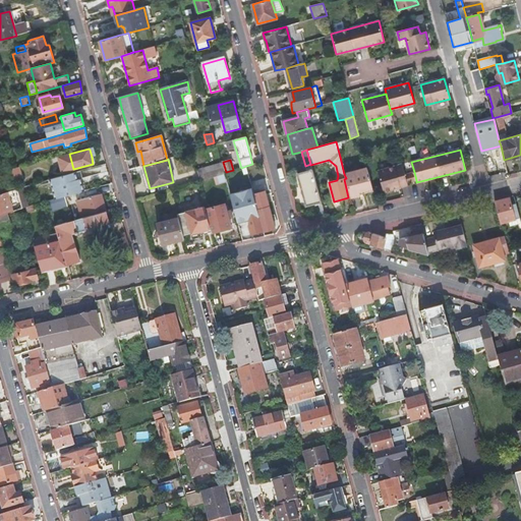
[(0,173),(4,189),(12,186),(5,161),(0,162),(0,173)]
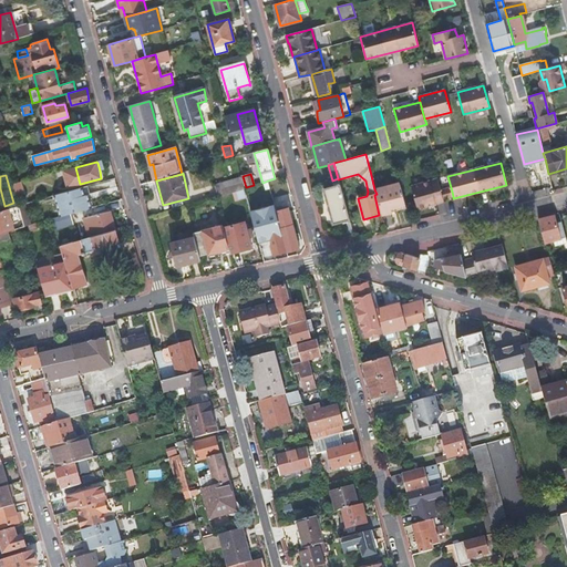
[(244,187),(241,178),(215,186),(218,197),(245,191),(244,187)]
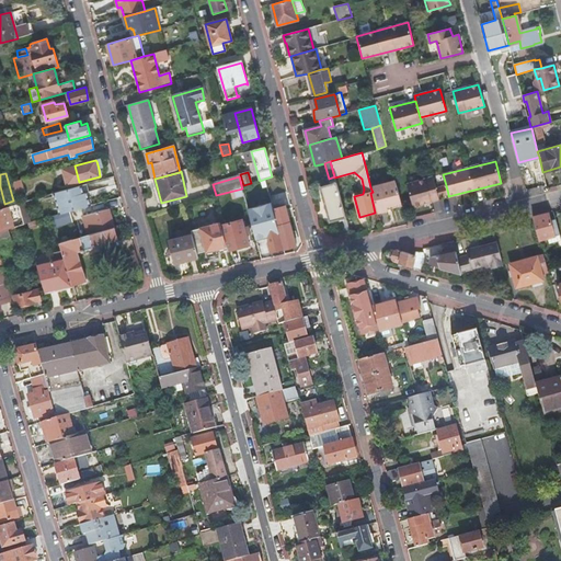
[(438,197),(436,189),(433,176),(407,184),(413,206),(439,199),(438,197)]
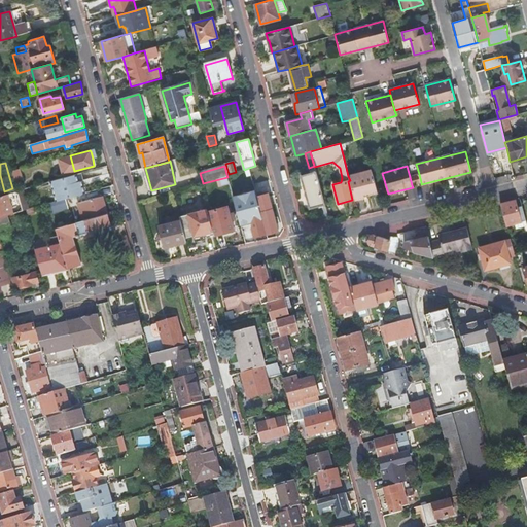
[(20,168),(11,170),(13,180),(22,178),(20,168)]
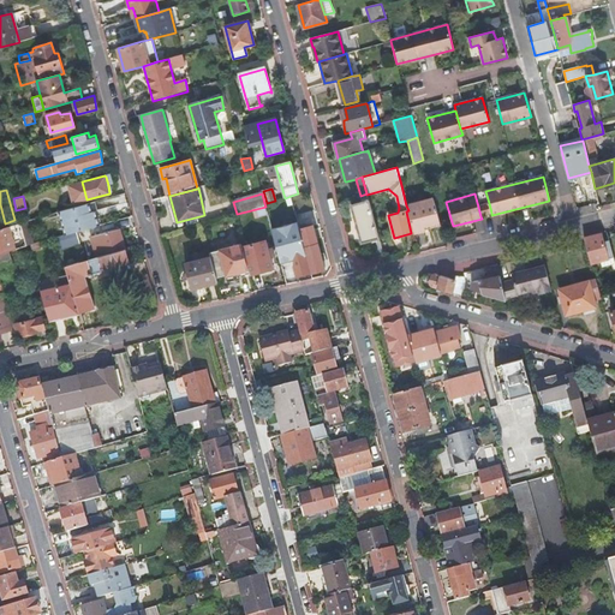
[(408,210),(413,233),(425,230),(424,226),(440,221),(434,198),(406,206),(408,210)]
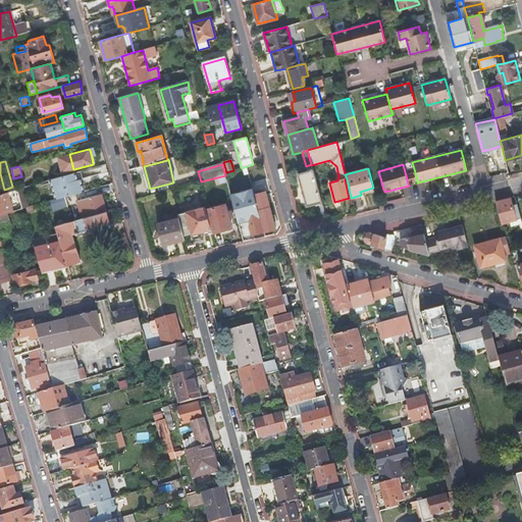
[(313,170),(307,171),(298,174),(301,188),(302,192),(306,206),(321,202),(313,170)]
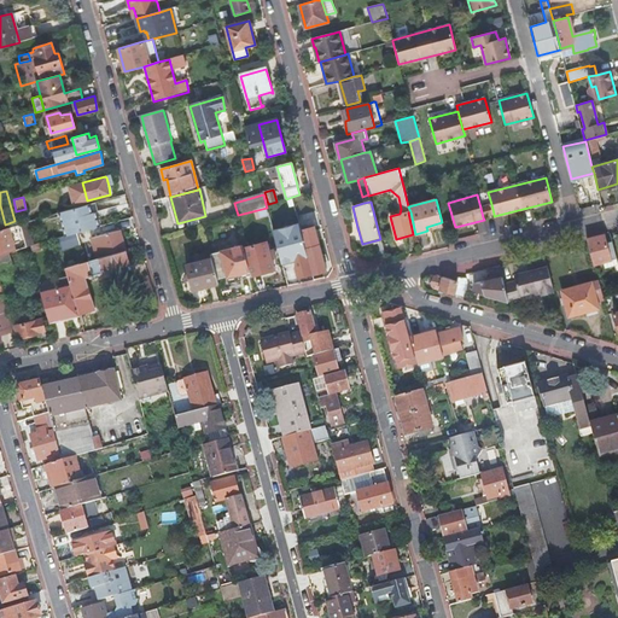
[(481,208),(483,217),(485,216),(494,214),(491,204),(483,207),(481,208)]
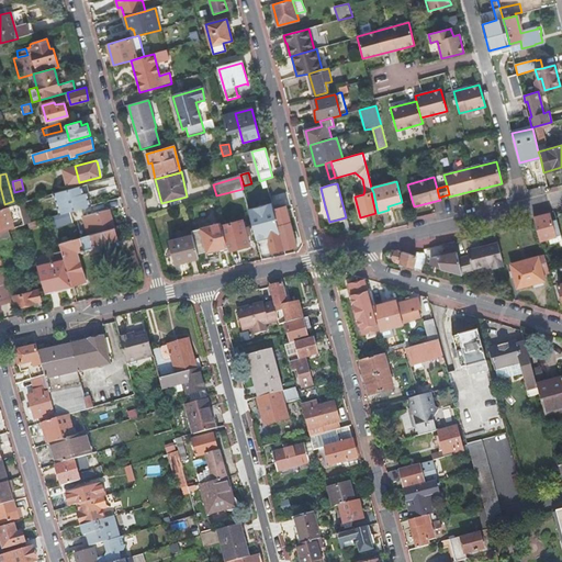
[(283,249),(284,250),(296,246),(285,206),(273,210),(278,226),(283,249)]
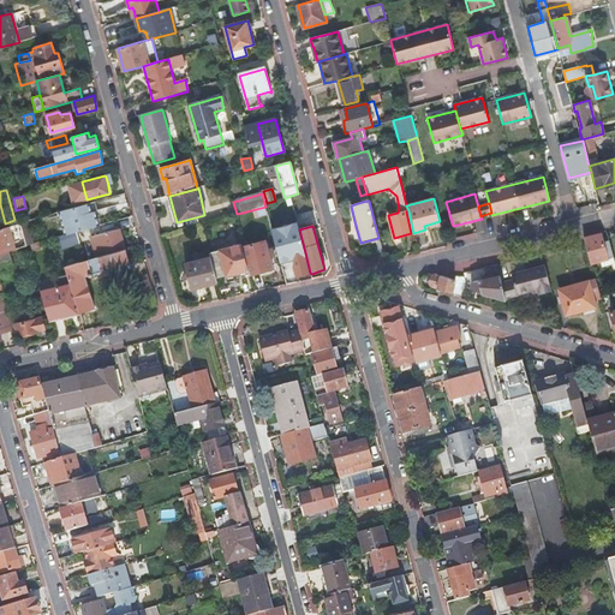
[(0,228),(0,242),(3,251),(12,248),(6,227),(0,228)]
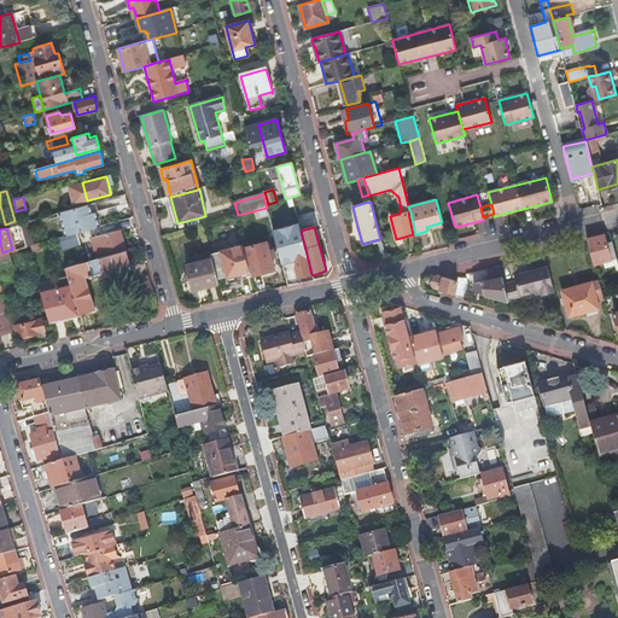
[(93,248),(97,260),(126,251),(120,231),(100,235),(101,245),(93,248)]
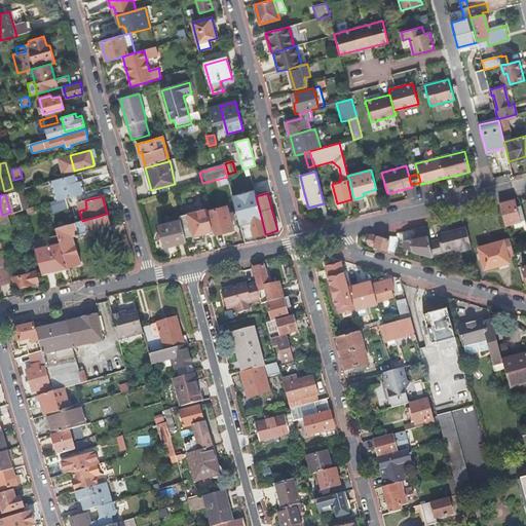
[(237,214),(245,212),(240,197),(234,199),(237,214)]
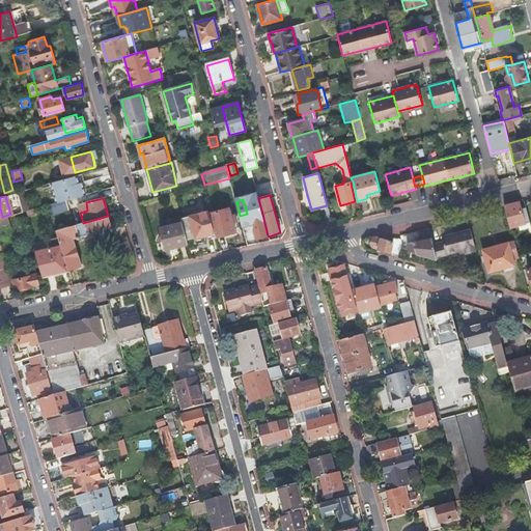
[(49,205),(52,215),(70,210),(66,200),(49,205)]
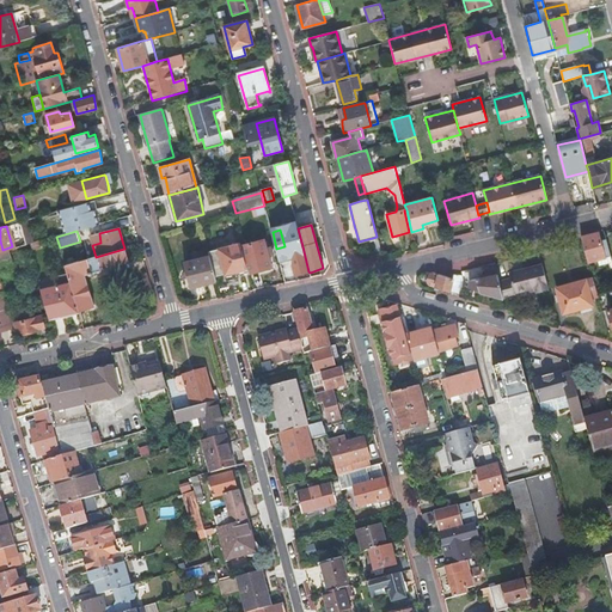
[(90,236),(92,245),(101,243),(99,233),(90,236)]
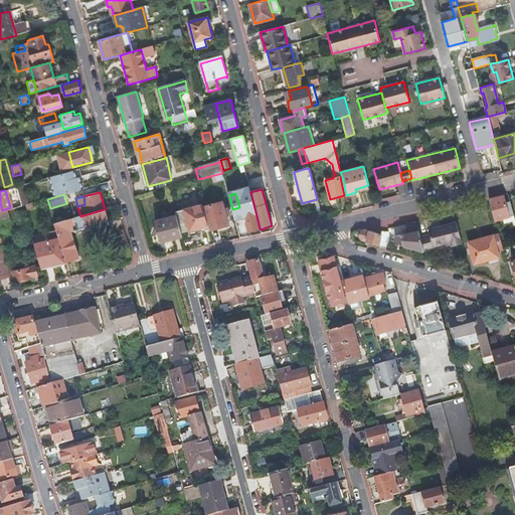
[(490,200),(491,204),(495,221),(514,216),(511,204),(506,205),(504,196),(490,200)]
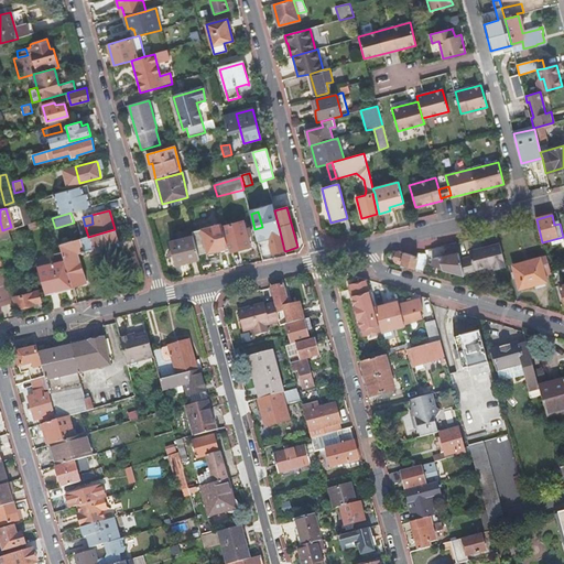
[(243,221),(221,227),(228,252),(250,247),(243,221)]
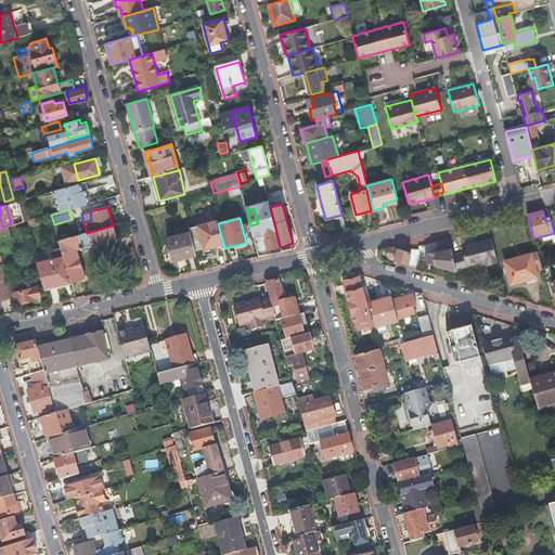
[(218,223),(218,221),(189,229),(190,232),(195,252),(213,247),(214,252),(224,248),(218,223)]
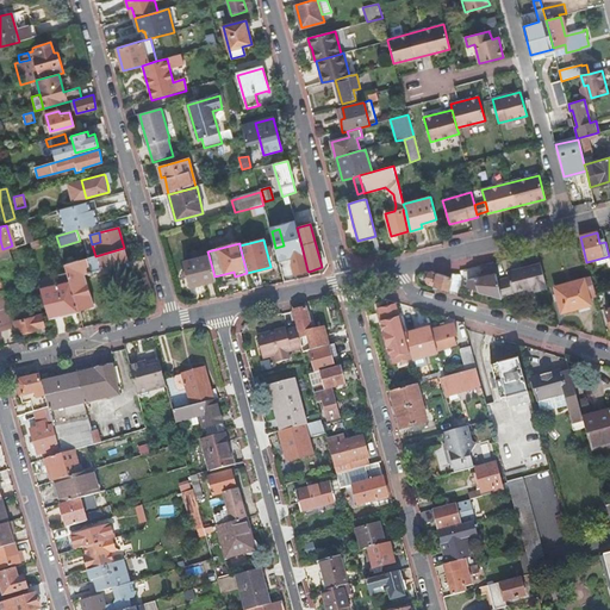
[(307,271),(302,246),(287,249),(285,253),(286,259),(291,260),(294,274),(307,271)]
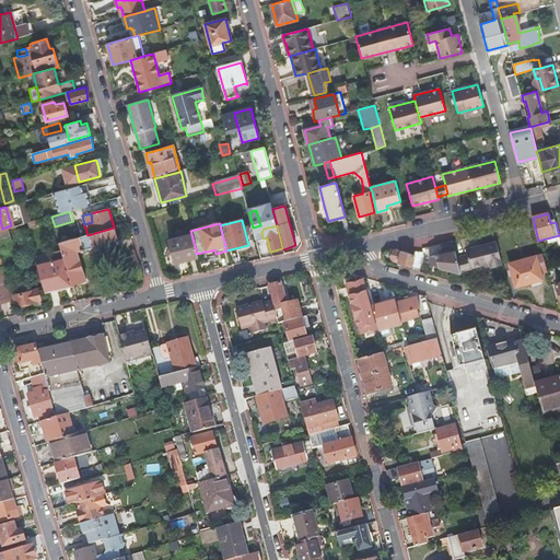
[(88,235),(59,243),(62,256),(94,247),(94,246),(117,240),(114,228),(88,235)]
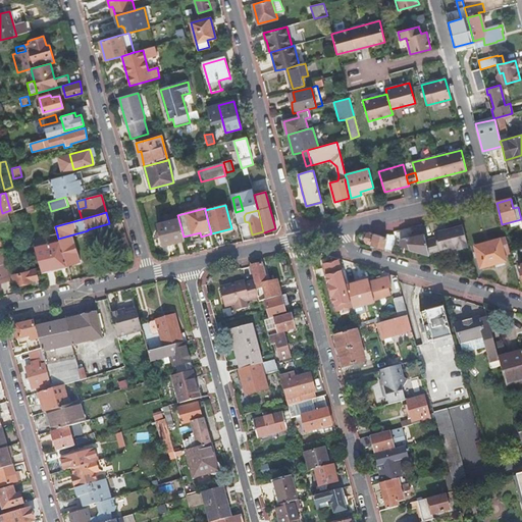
[(184,237),(178,218),(157,224),(162,244),(185,239),(184,237)]
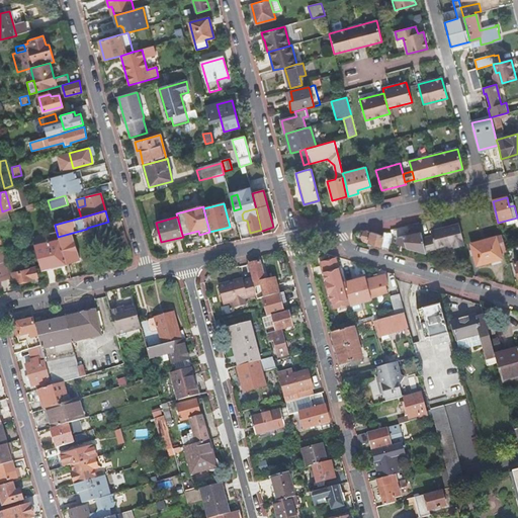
[(423,238),(427,253),(436,250),(436,248),(447,245),(453,244),(453,246),(454,249),(464,246),(462,237),(459,225),(431,231),(432,236),(423,238)]
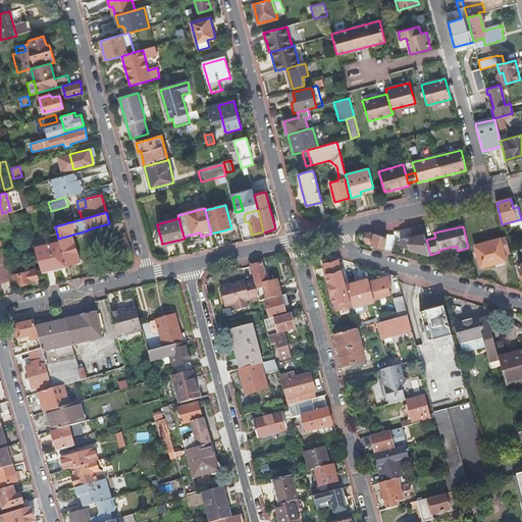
[(367,244),(392,251),(395,238),(394,235),(386,236),(386,238),(379,236),(369,232),(367,233),(365,241),(367,244)]
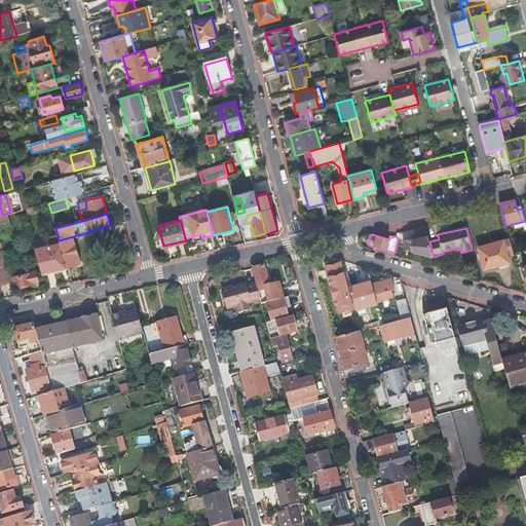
[(427,236),(405,241),(404,247),(431,255),(427,236)]
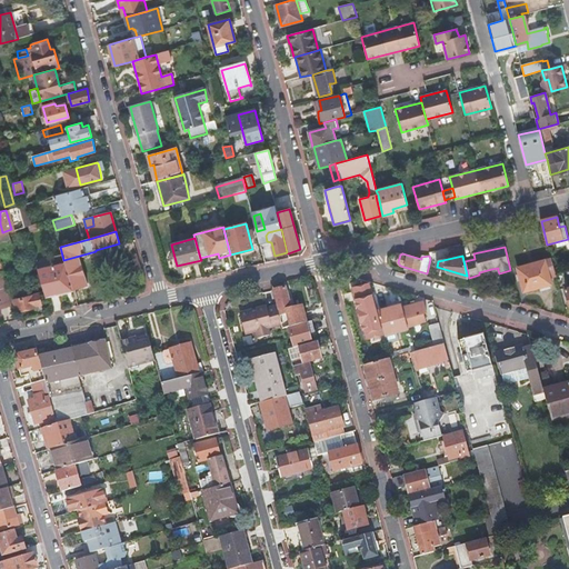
[(555,271),(551,259),(517,268),(523,291),(550,285),(549,279),(556,277),(555,271)]
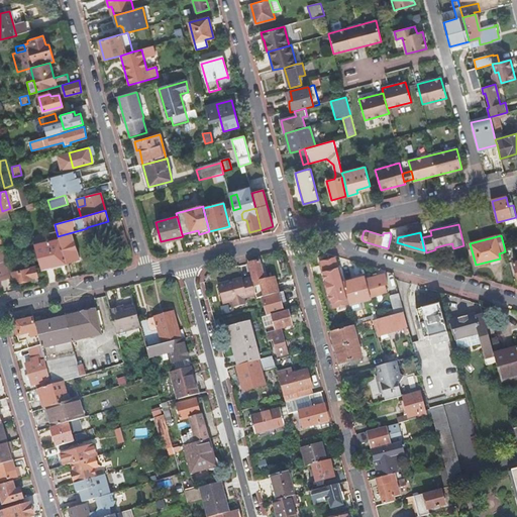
[(0,286),(2,286),(0,281),(12,277),(1,239),(0,239),(0,286)]
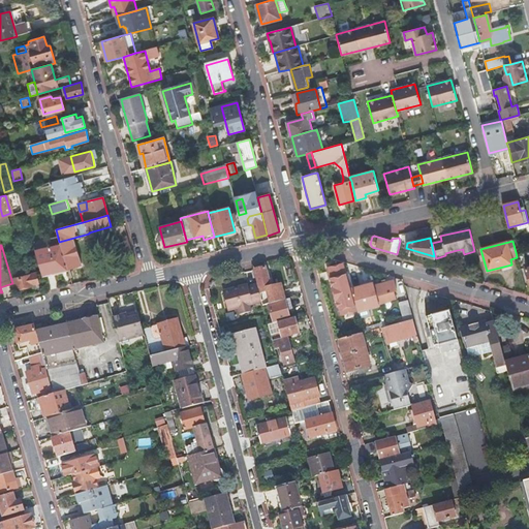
[(68,271),(61,246),(35,251),(42,276),(68,271)]
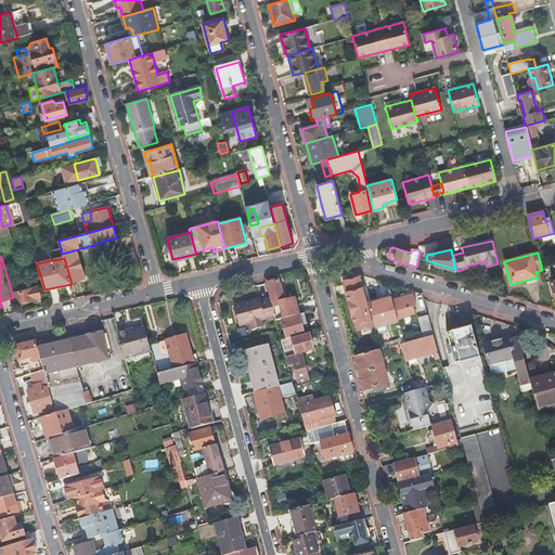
[(358,328),(374,324),(370,310),(369,310),(360,278),(345,282),(358,328)]
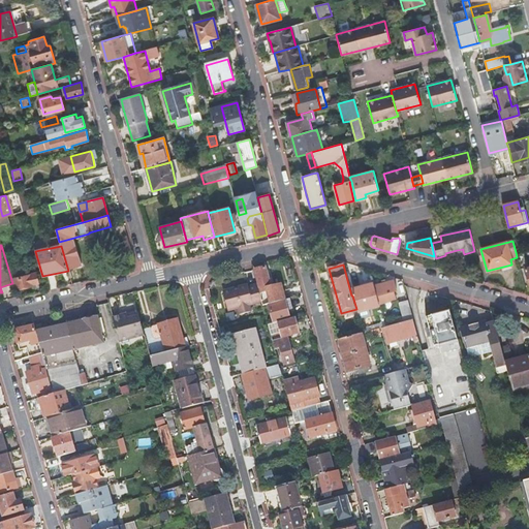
[(269,305),(284,301),(281,288),(272,290),(266,268),(255,270),(260,293),(259,294),(261,302),(263,307),(269,305)]
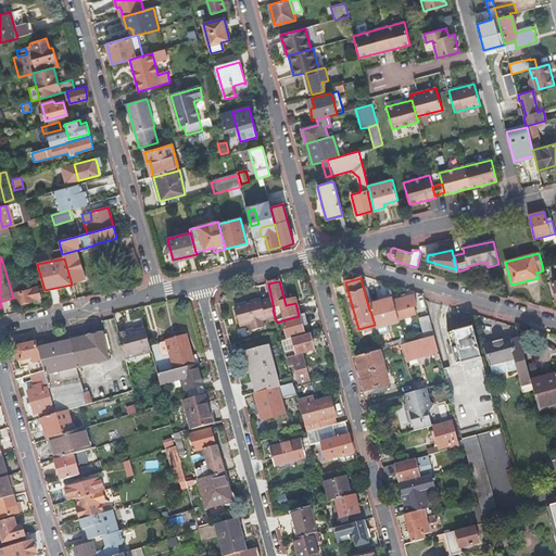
[(34,299),(40,298),(38,288),(14,293),(16,304),(33,301),(35,301),(34,299)]
